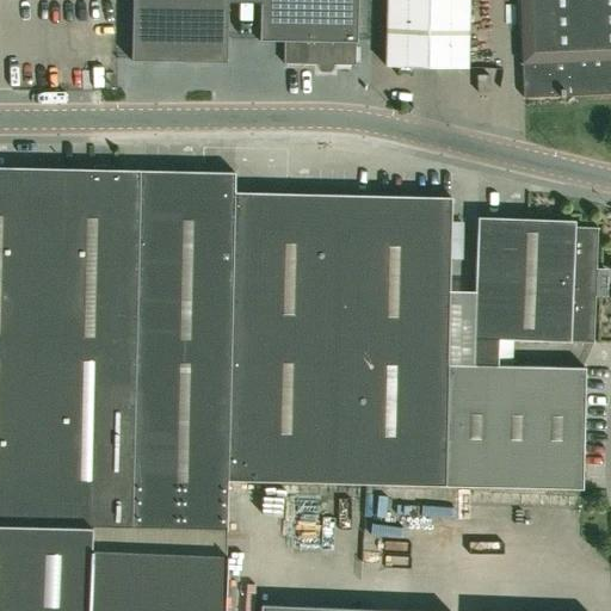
[(227,62),(227,0),(131,0),(130,61),(227,62)]
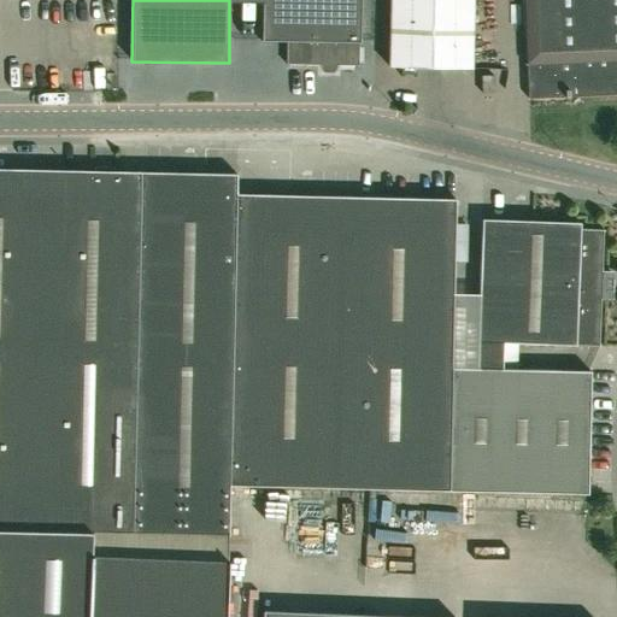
[(360,43),(360,0),(262,0),(262,41),(287,41),(287,64),(358,65),(358,43),(360,43)]
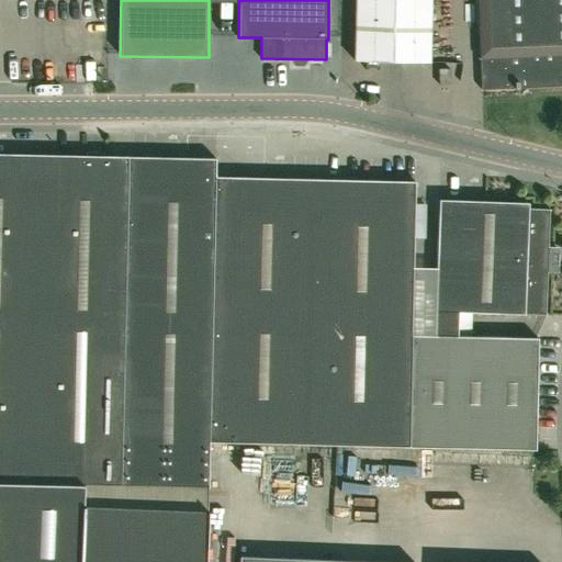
[(430,62),(431,0),(356,0),(355,59),(430,62)]
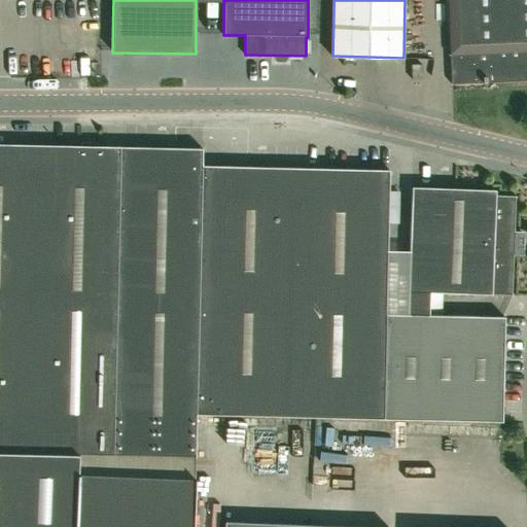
[(526,0),(448,0),(452,83),(526,80),(526,0)]
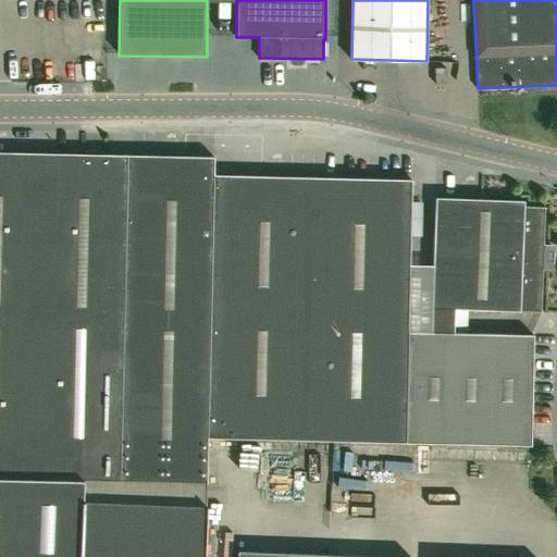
[(436,83),(447,83),(446,67),(435,67),(436,83)]
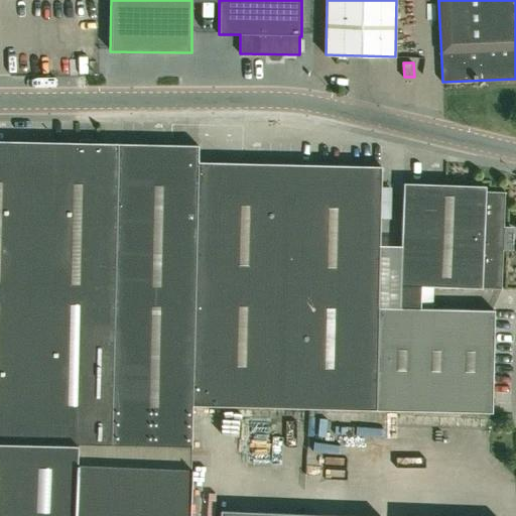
[(196,162),(197,146),(0,140),(0,442),(76,444),(190,447),(191,405),(490,411),(492,309),(420,307),(420,285),(400,284),(399,307),(376,306),(379,166),(196,162)]
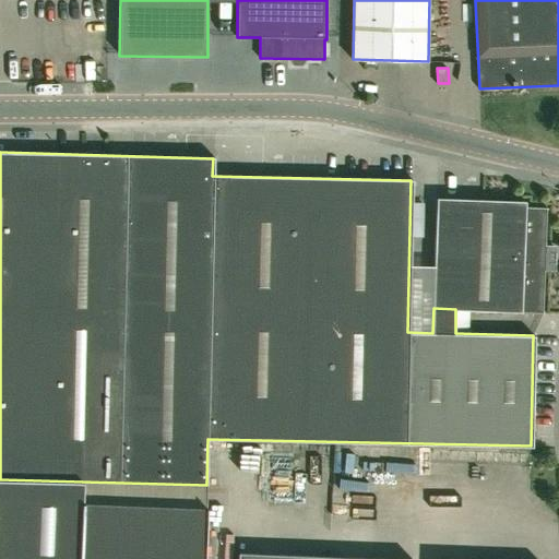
[(545,312),(548,206),(525,206),(525,200),(437,197),(436,233),(433,308),(455,309),(545,312)]
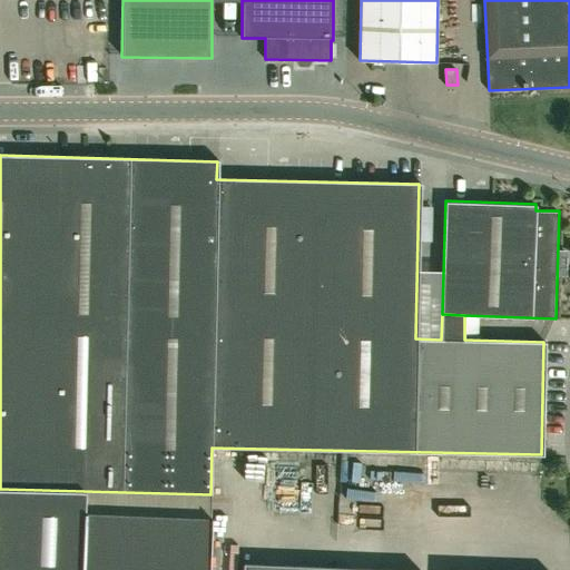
[(347,470),(330,489),(353,511),(372,491),(347,470)]
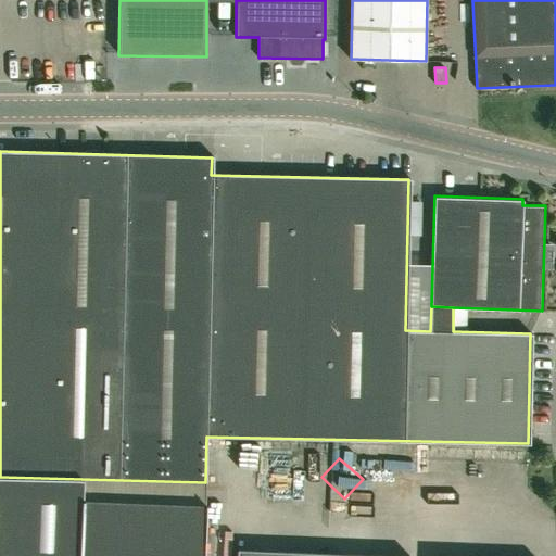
[(202,555),(204,505),(81,501),(81,479),(0,477),(0,555),(202,555)]
